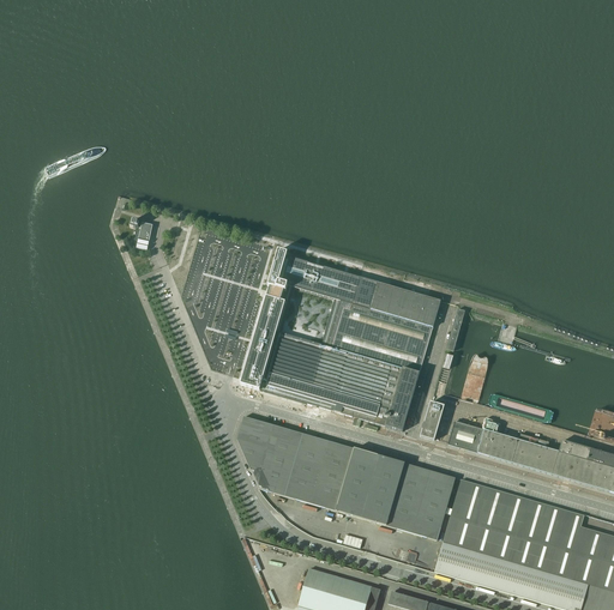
[(152,223),(149,222),(142,221),(138,221),(139,219),(138,219),(137,218),(138,218),(133,217),(133,218),(132,218),(131,222),(131,223),(130,223),(130,225),(134,227),(136,227),(137,225),(138,225),(142,225),(138,237),(137,246),(148,248),(151,228),(152,224),(152,223)]
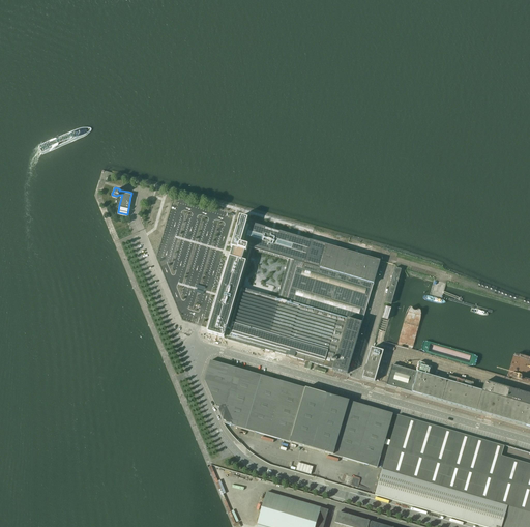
[(213,210),(224,213),(226,205),(216,203),(215,205),(213,210)]
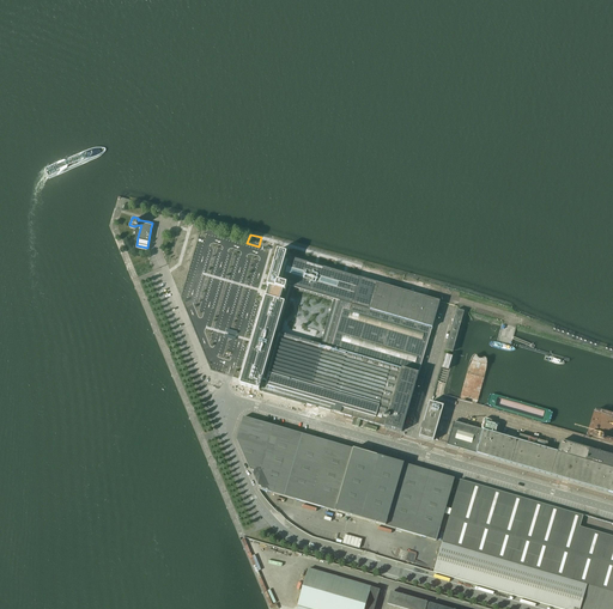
[(241,382),(259,387),(401,428),(439,298),(398,286),(290,255),(289,255),(285,254),(286,250),(280,249),(278,248),(267,284),(268,284),(269,285),(267,294),(266,294),(241,382)]
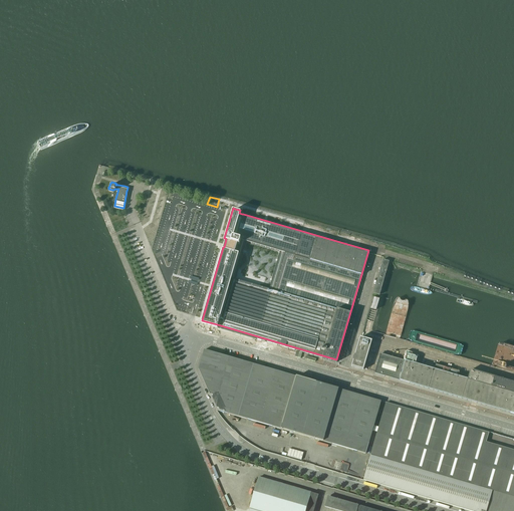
[(372,291),(374,291),(379,292),(390,259),(382,257),(372,291)]
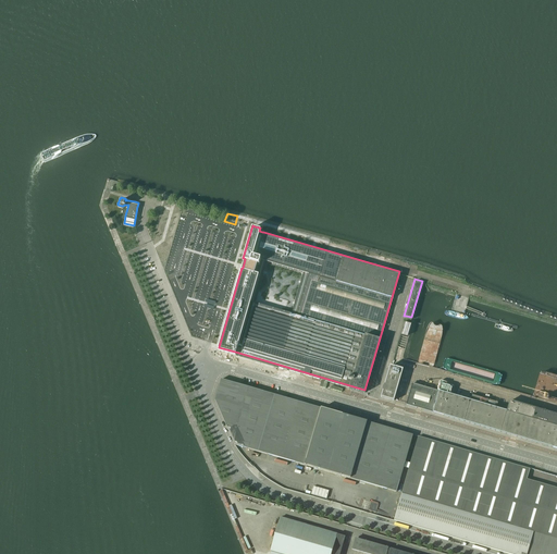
[(399,339),(407,341),(412,320),(405,319),(399,339)]
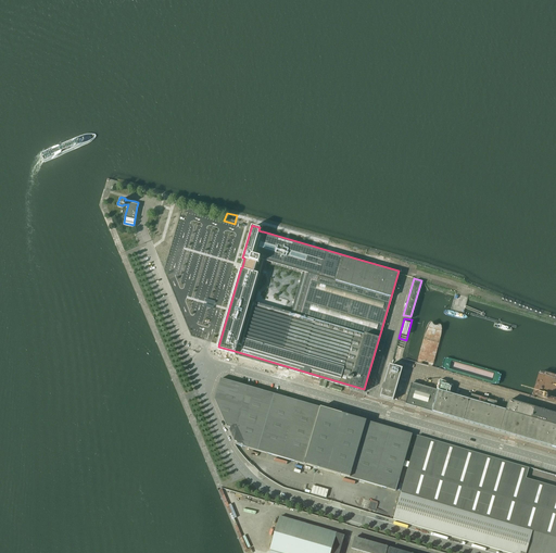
[(383,381),(382,382),(382,384),(382,385),(381,385),(381,386),(382,387),(380,394),(393,398),(402,366),(389,362),(383,381)]
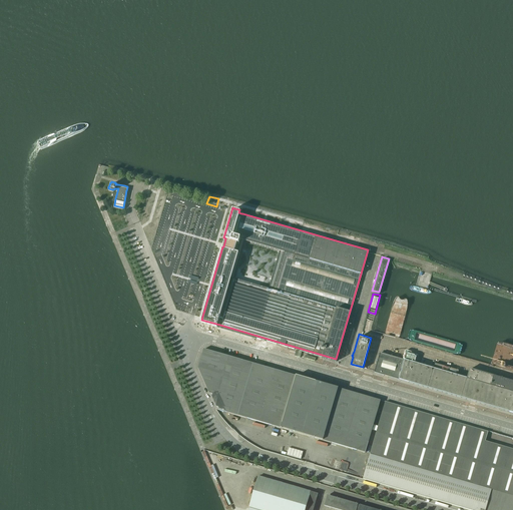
[(252,361),(211,349),(203,347),(198,366),(216,407),(237,413),(252,361)]
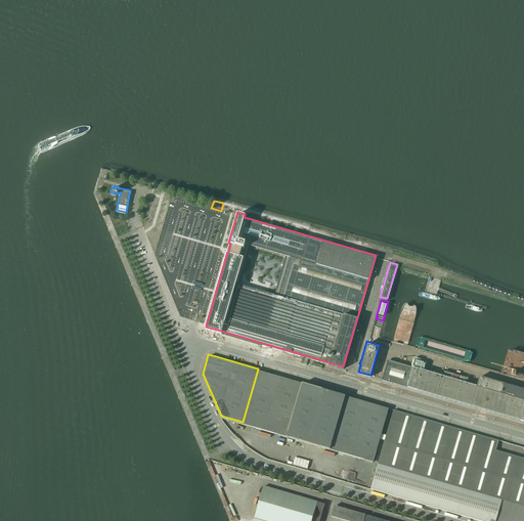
[(388,358),(385,368),(382,378),(412,387),(418,367),(388,358)]
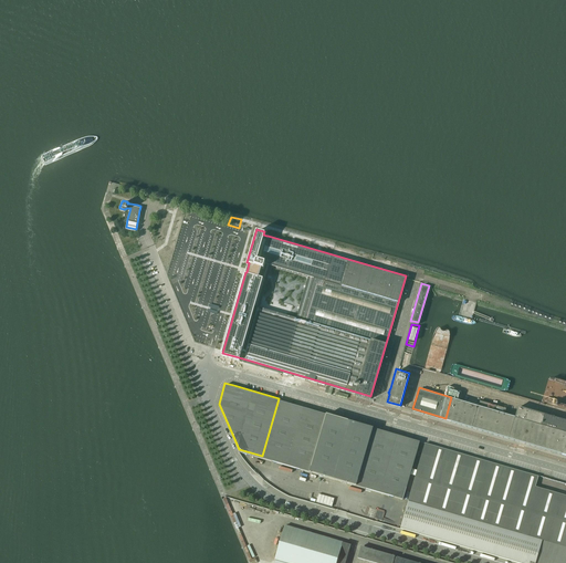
[(451,397),(446,418),(509,437),(515,415),(504,412),(505,406),(501,405),(480,398),(478,405),(451,397)]
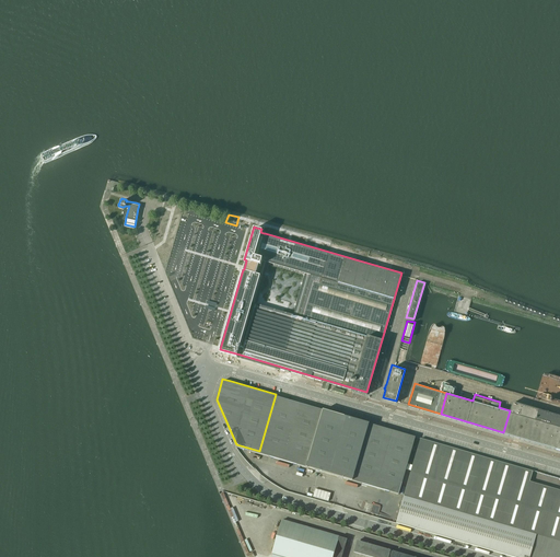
[(323,407),(276,394),(259,451),(306,465),(323,407)]
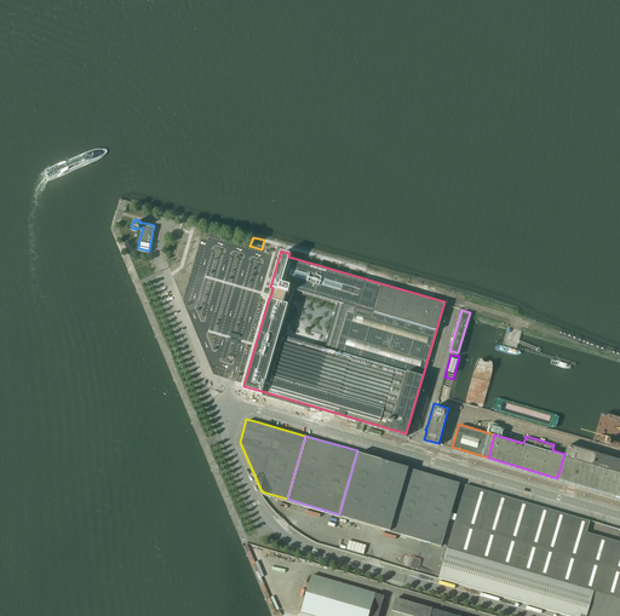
[(619,458),(567,443),(564,454),(557,478),(619,495),(619,458)]
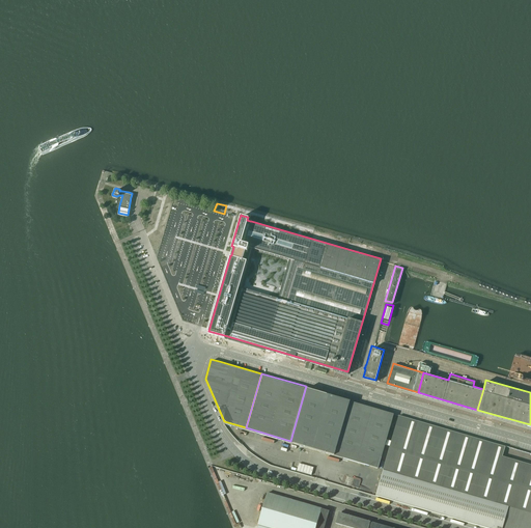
[(350,399),(306,386),(290,441),(334,453),(350,399)]
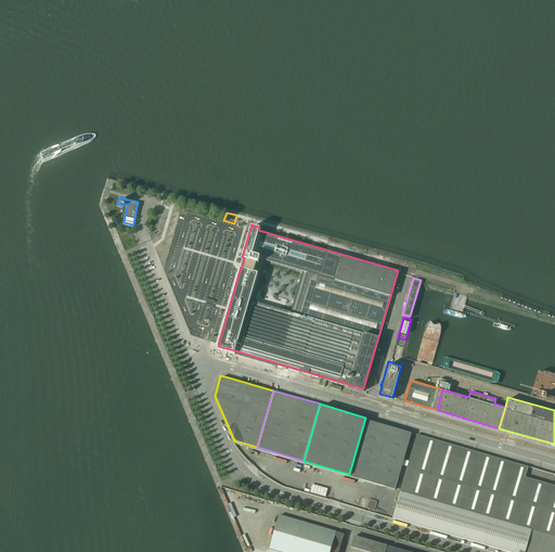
[(411,431),(365,418),(349,474),(395,487),(411,431)]
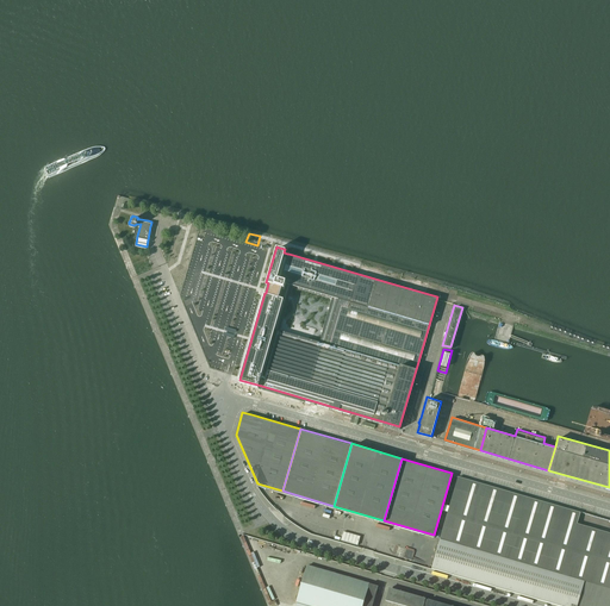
[(609,605),(609,531),(577,522),(580,511),(458,475),(440,537),(431,566),(565,605),(568,605),(609,605)]
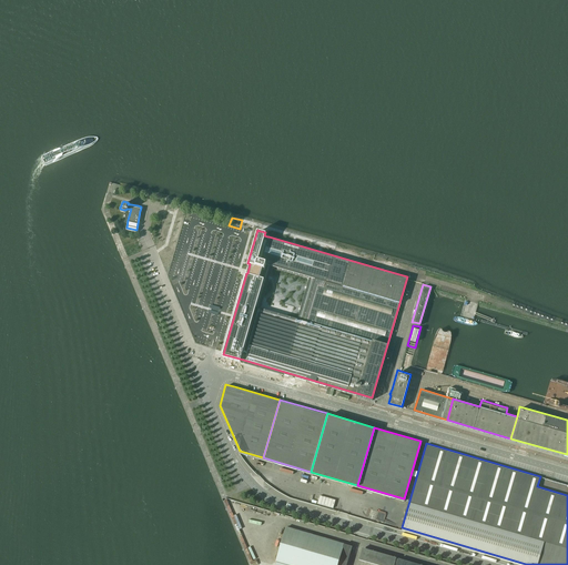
[(378,507),(376,517),(385,518),(386,508),(378,507)]
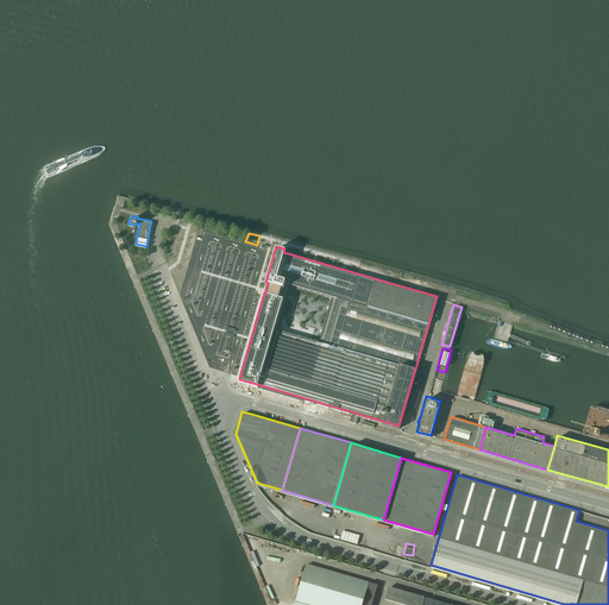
[(306,562),(295,599),(314,604),(370,604),(377,583),(306,562)]
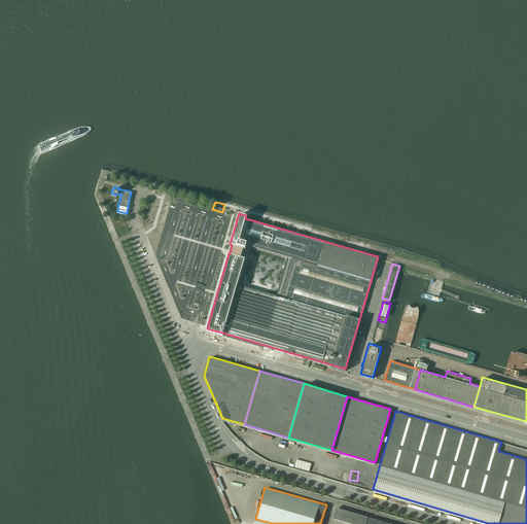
[(370,517),(337,507),(334,517),(358,523),(395,523),(370,516),(370,517)]
